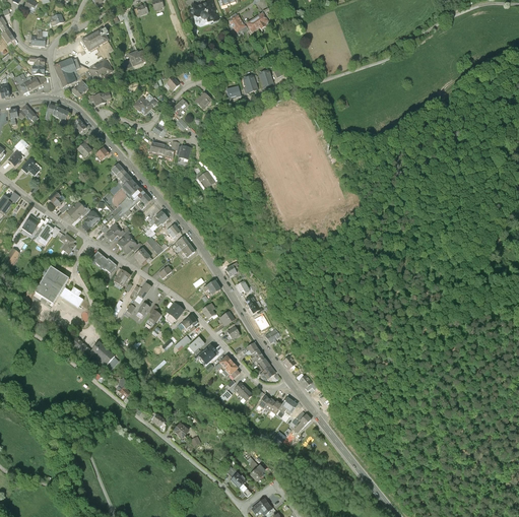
[(154,8),(155,10),(160,8),(159,6),(163,5),(160,0),(151,0),(153,8),(154,8)]
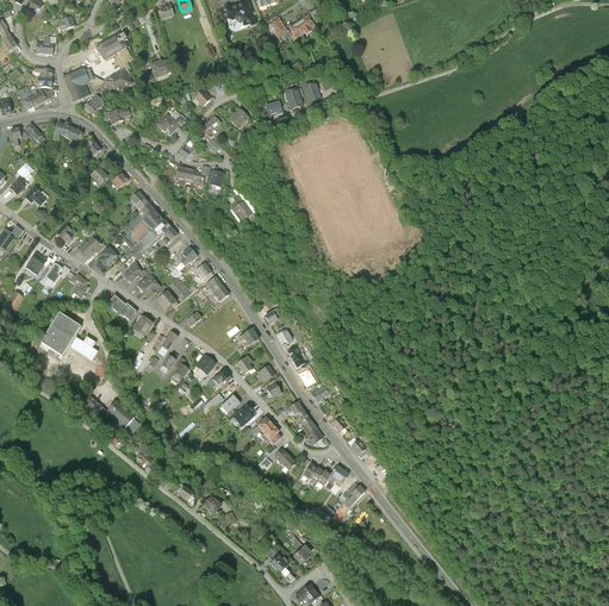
[(250,11),(253,10),(249,0),(241,0),(237,1),(236,2),(230,5),(225,2),(221,13),(231,18),(234,17),(235,19),(238,22),(242,20),(243,23),(249,20),(250,23),(256,20),(254,13),(252,14),(250,11)]
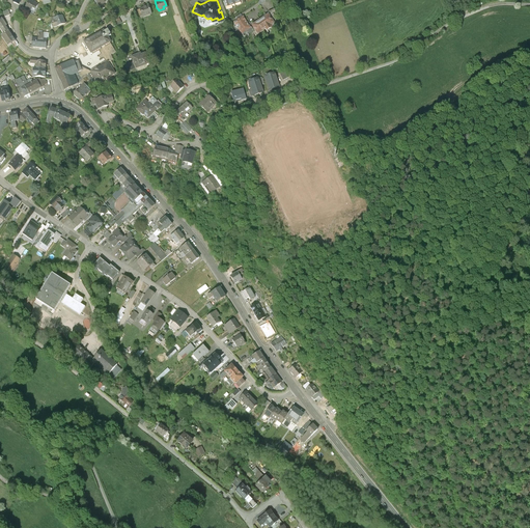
[(37,5),(29,1),(24,10),(29,14),(31,10),(34,11),(37,5)]
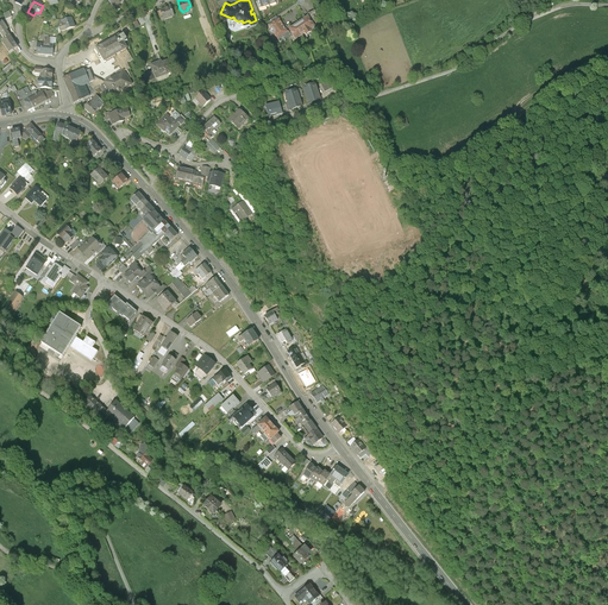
[(162,14),(163,18),(173,14),(169,5),(160,8),(160,10),(162,14)]
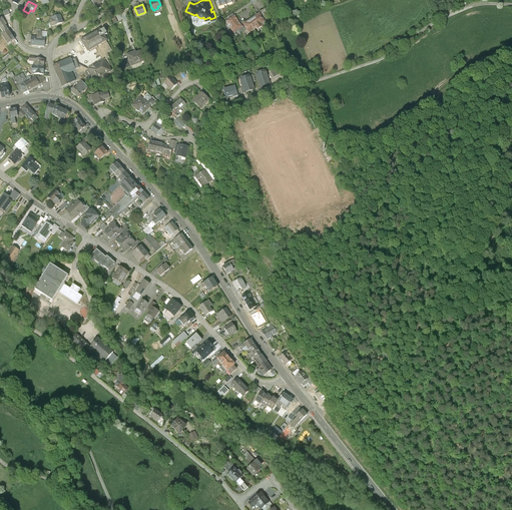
[(6,10),(2,13),(6,20),(11,18),(6,10)]
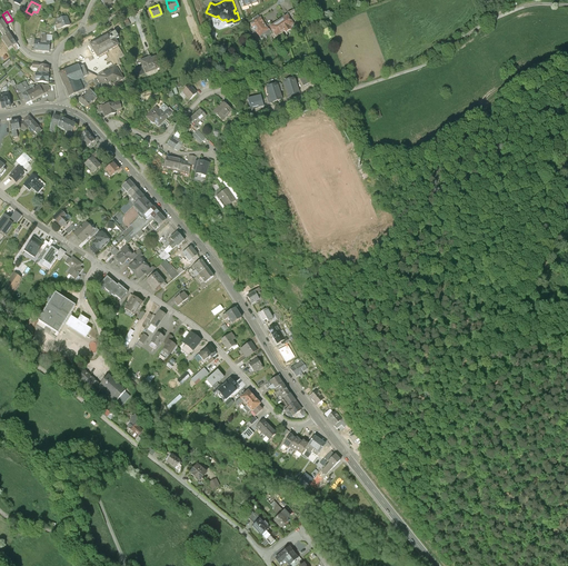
[(290,22),(292,20),(286,11),(277,18),(284,27),(286,29),(289,27),(287,22),(289,21),(290,22)]
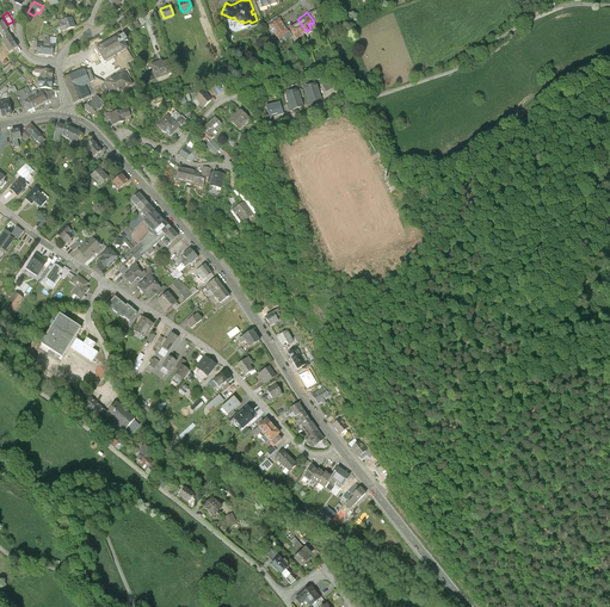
[(287,28),(278,16),(272,19),(269,23),(277,35),(287,28)]
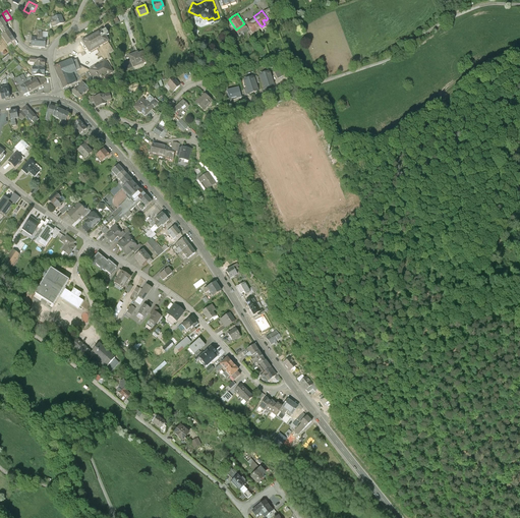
[(52,26),(63,22),(60,14),(52,17),(53,19),(49,20),(52,26)]
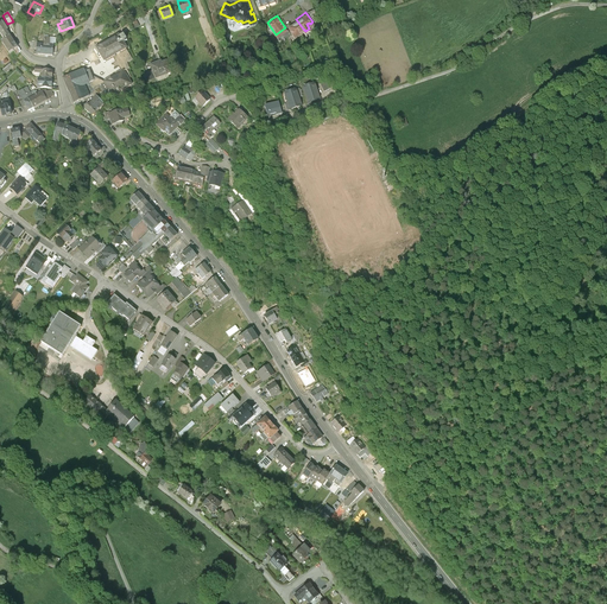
[(293,35),(303,29),(296,19),(288,25),(293,35)]
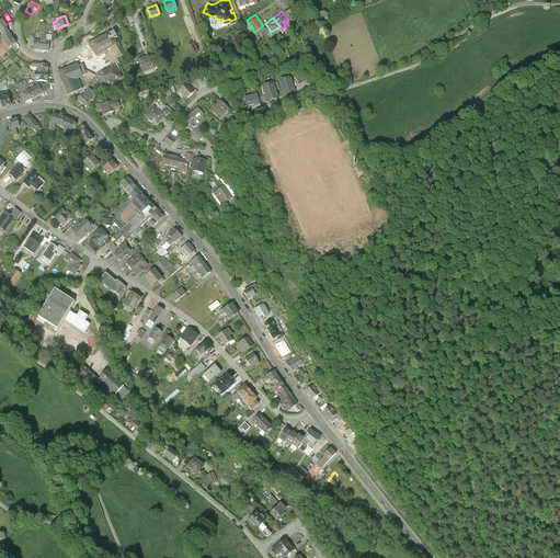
[(7,27),(2,20),(0,21),(0,31),(3,36),(9,33),(6,27),(7,27)]
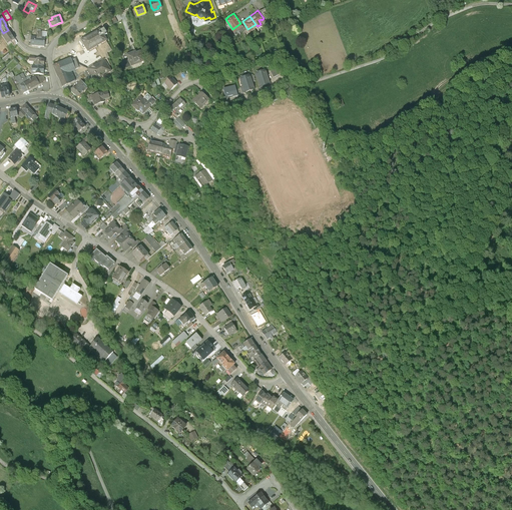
[(241,23),(240,23),(232,29),(234,32),(243,26),(241,23)]
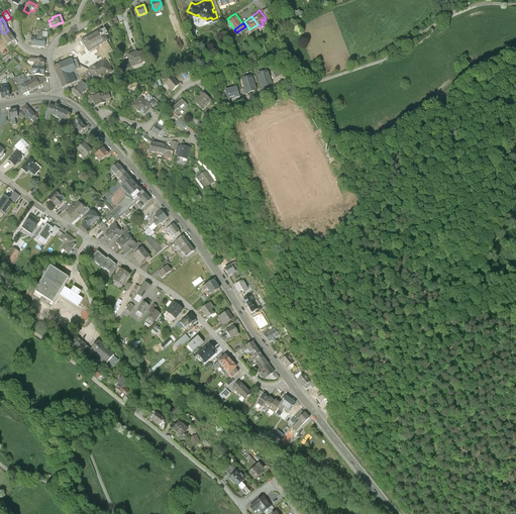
[(106,38),(107,38),(104,33),(107,31),(104,27),(101,28),(100,26),(97,27),(98,29),(91,32),(91,31),(81,38),(88,49),(95,45),(106,38)]
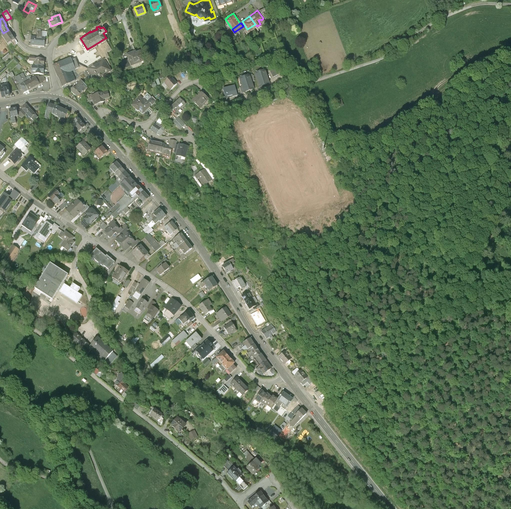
[(15,39),(8,30),(3,33),(1,35),(8,44),(15,39)]
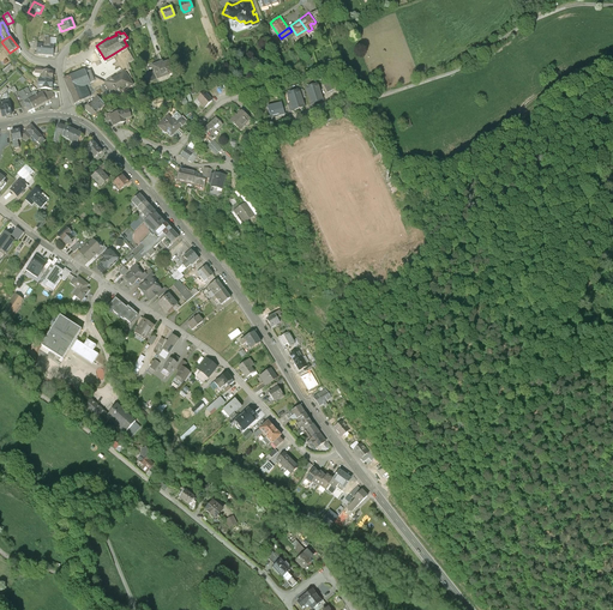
[(37,43),(37,54),(52,55),(53,44),(49,44),(49,37),(44,37),(43,43),(37,43)]
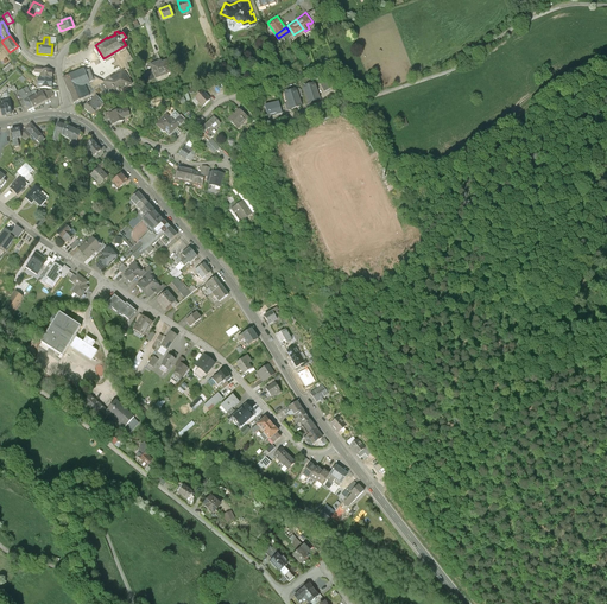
[(125,45),(112,53),(115,58),(112,61),(114,64),(118,63),(120,68),(122,68),(125,71),(131,68),(126,59),(132,56),(125,45)]
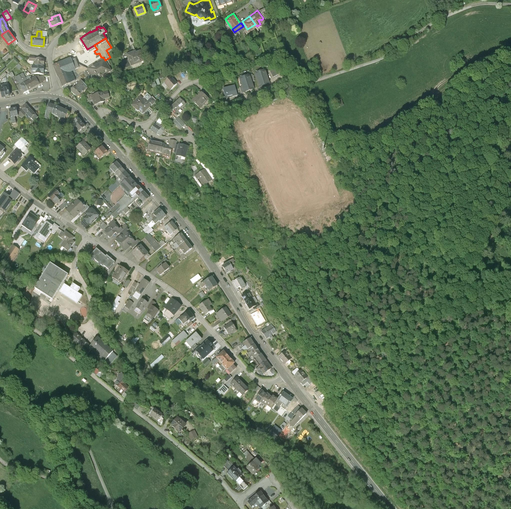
[(134,48),(125,52),(127,57),(120,60),(123,67),(142,59),(139,53),(141,52),(139,48),(135,49),(134,48)]
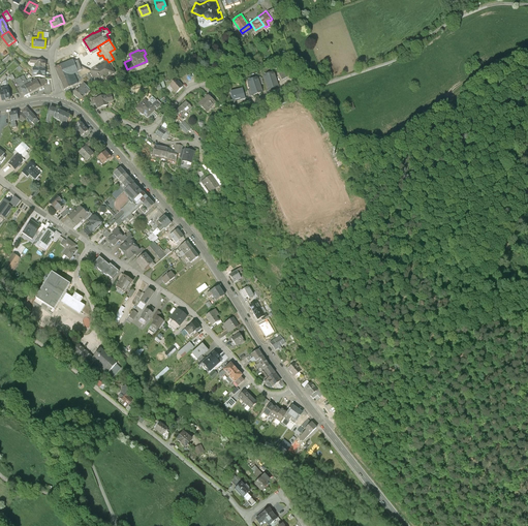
[(73,72),(76,70),(76,69),(81,67),(76,59),(72,61),(71,58),(54,66),(63,87),(78,82),(73,72)]
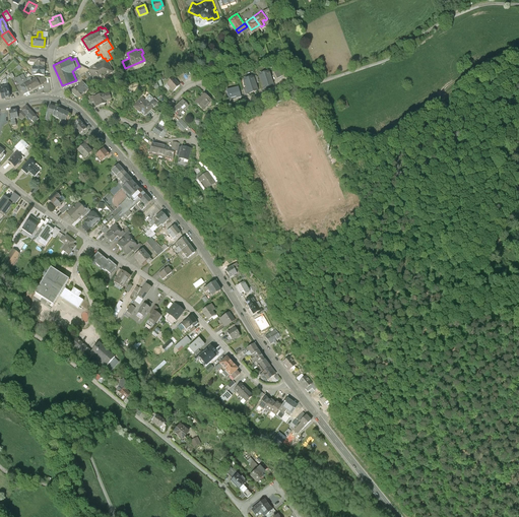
[(103,58),(88,68),(94,78),(112,68),(107,61),(105,58),(103,58)]
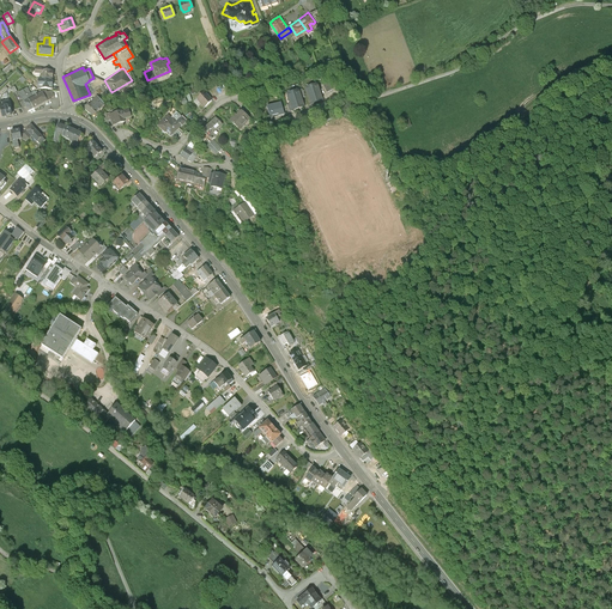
[(328,79),(321,83),(326,90),(332,86),(328,79)]
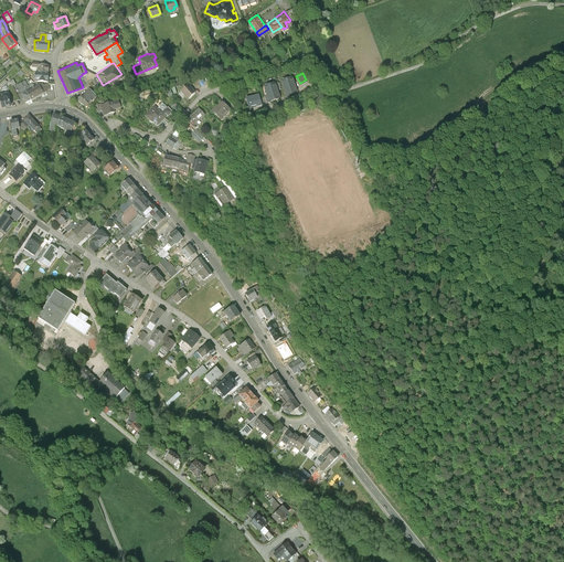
[(279,77),(285,95),(298,91),(293,75),(290,75),(289,74),(279,77)]
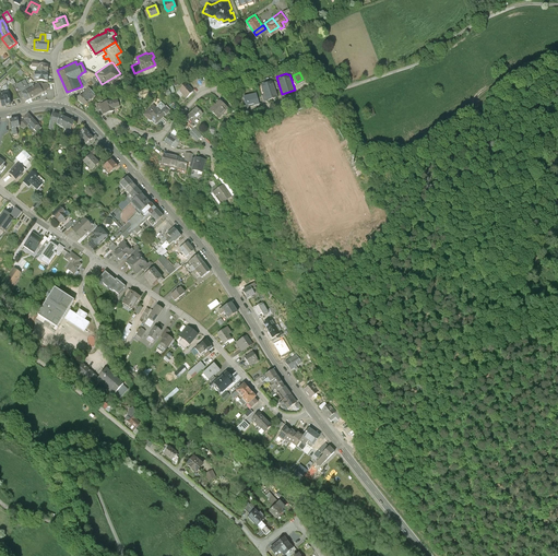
[(16,83),(26,99),(32,97),(43,91),(38,82),(35,84),(33,81),(32,82),(31,81),(27,83),(24,79),(16,83)]
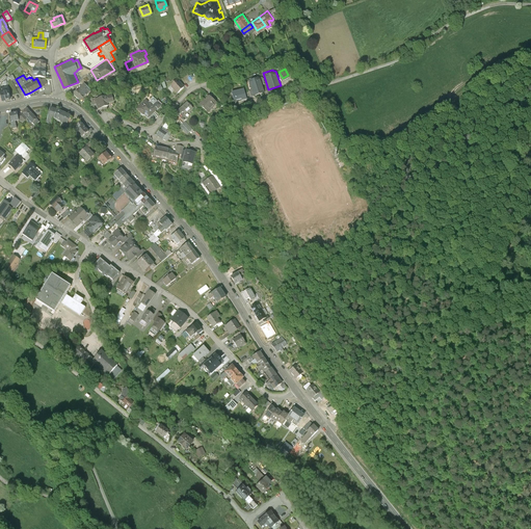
[(257,75),(247,79),(250,88),(253,95),(263,90),(261,83),(259,77),(258,76),(257,77),(257,75)]
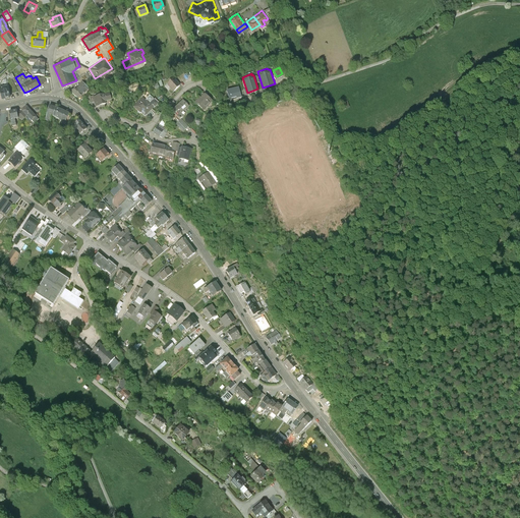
[(38,75),(36,76),(40,84),(42,82),(42,81),(46,79),(43,75),(42,75),(40,76),(39,75),(38,75)]
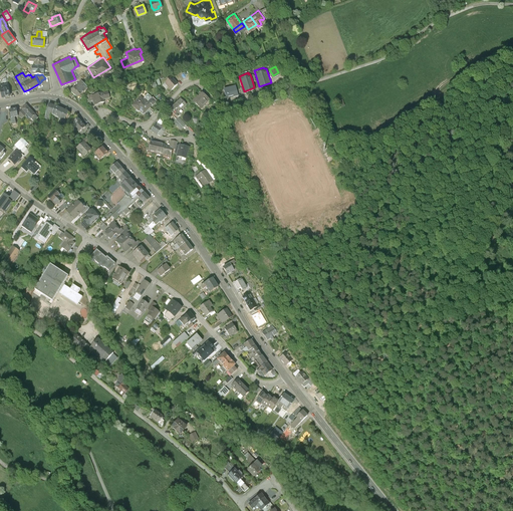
[(177,83),(171,77),(165,83),(171,89),(177,83)]
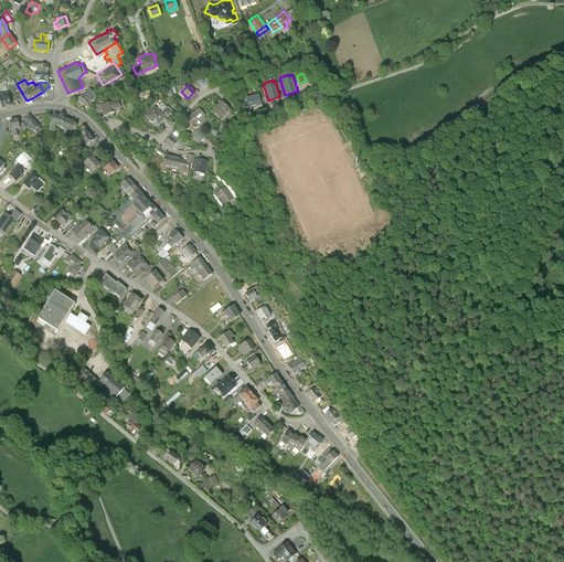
[(95,94),(88,86),(77,98),(84,105),(95,94)]
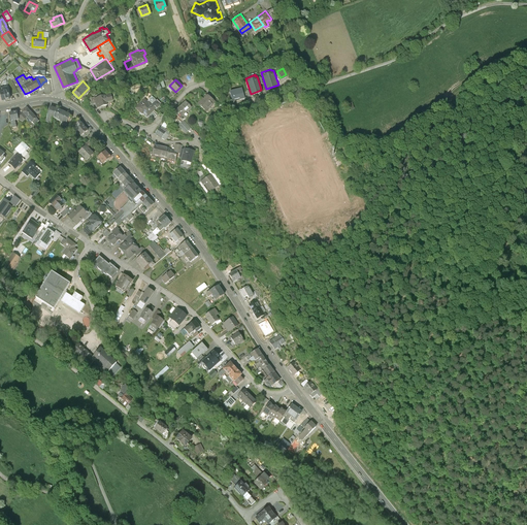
[(10,98),(7,85),(0,87),(0,93),(1,100),(10,98)]
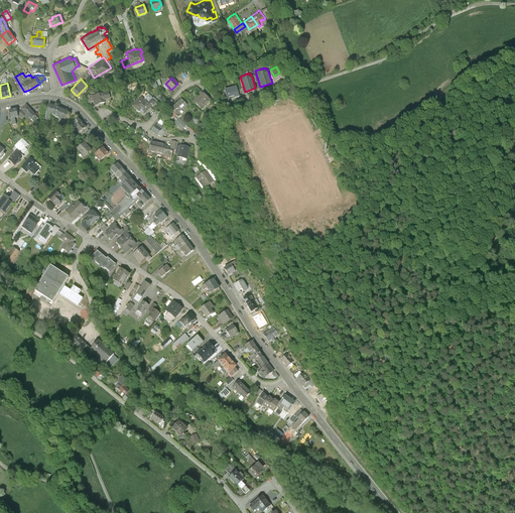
[(239,95),(236,85),(224,89),(226,97),(233,95),(234,96),(239,95)]
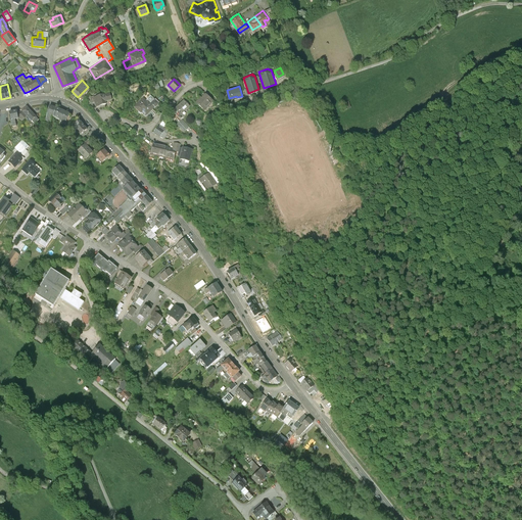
[(102,94),(93,97),(96,106),(105,103),(104,100),(111,99),(109,93),(103,95),(102,94)]
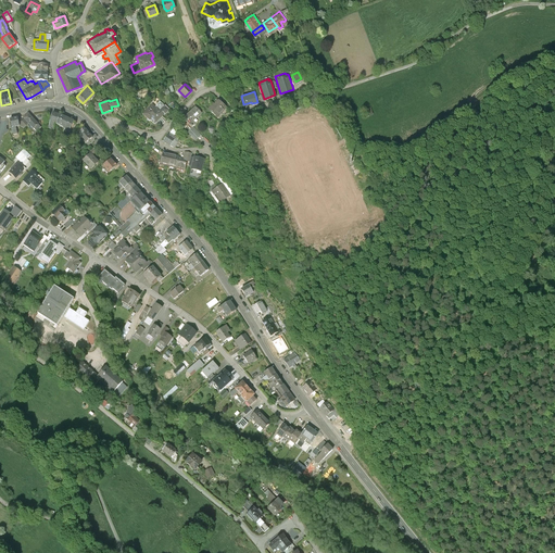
[(212,103),(207,109),(211,112),(210,113),(216,118),(218,116),(217,115),(225,107),(217,101),(214,104),(212,103)]
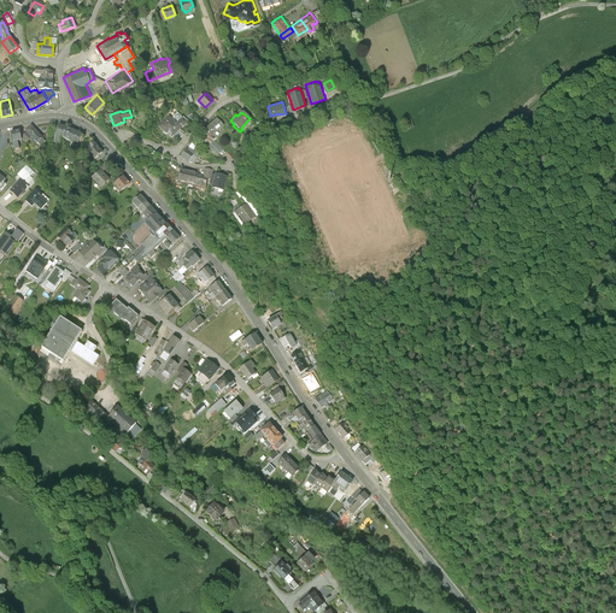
[(171,119),(166,115),(162,119),(163,121),(156,127),(163,133),(164,131),(169,136),(180,124),(182,127),(185,124),(182,123),(183,122),(180,117),(176,122),(172,118),(171,119)]
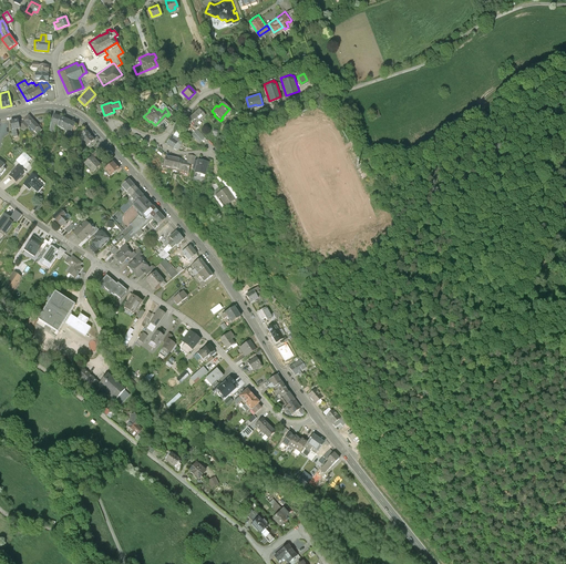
[(372,116),(379,113),(377,106),(370,110),(372,116)]
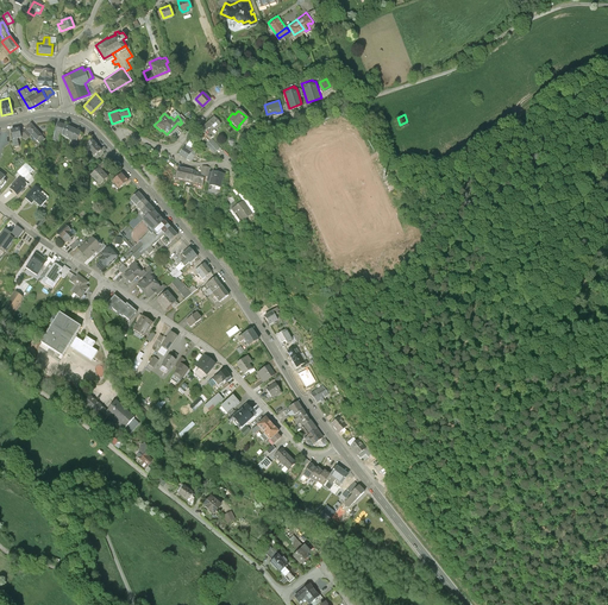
[(219,123),(213,117),(205,125),(208,128),(211,132),(219,125),(218,124),(219,123)]
